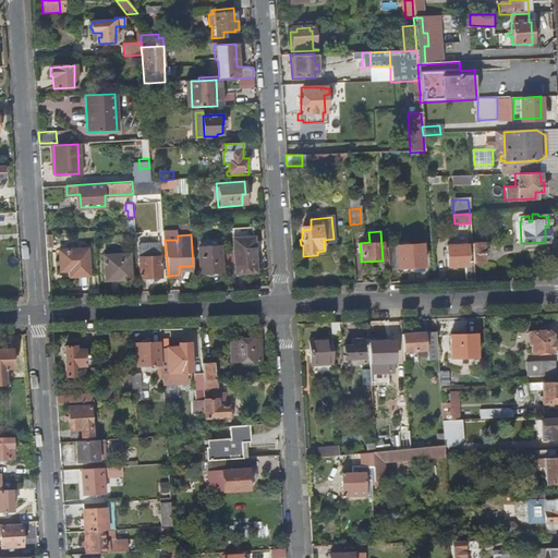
[(232,239),(233,268),(243,268),(245,271),(254,271),(253,238),(232,239)]
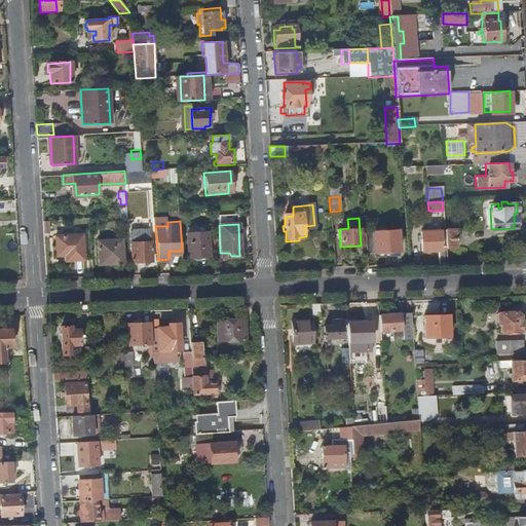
[(133,228),(133,240),(152,239),(151,227),(133,228)]
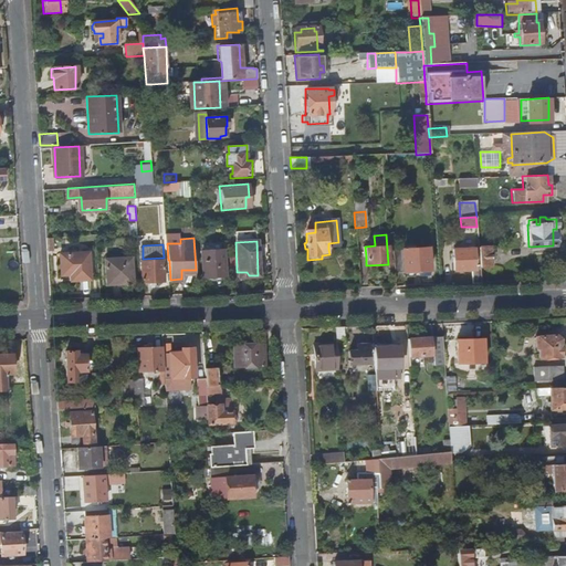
[(478,247),(479,255),(479,268),(492,266),(491,257),(493,257),(493,247),(491,247),(478,247)]
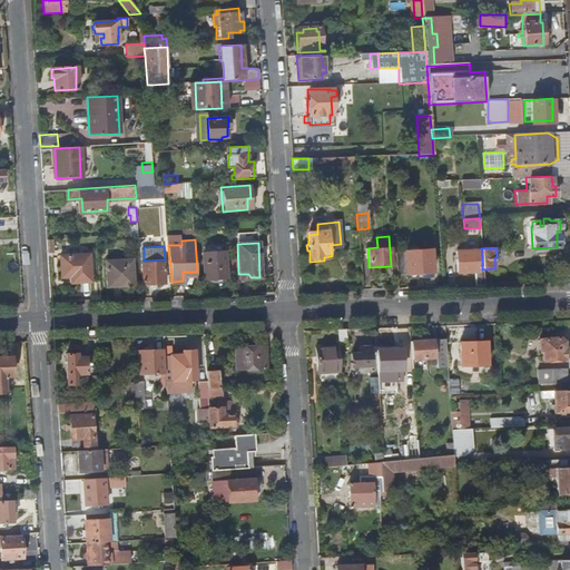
[(430,249),(395,251),(396,274),(431,273),(430,249)]
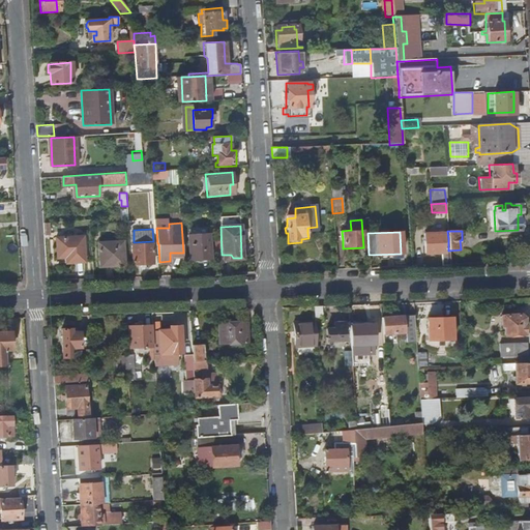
[(199,254),(200,258),(210,257),(208,233),(188,234),(189,255),(199,254)]
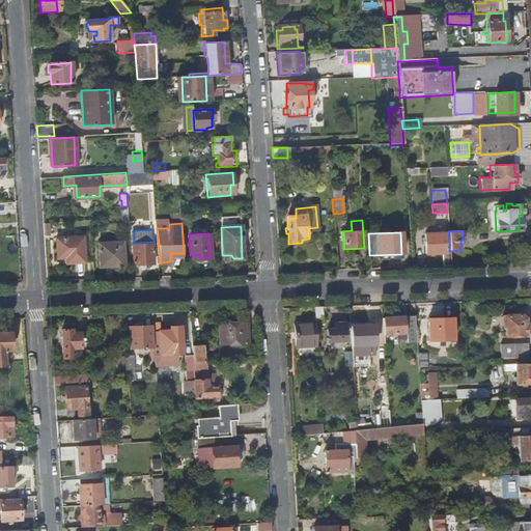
[(450,266),(449,251),(449,240),(444,240),(443,233),(438,233),(432,233),(425,233),(425,253),(441,253),(442,266),(450,266)]
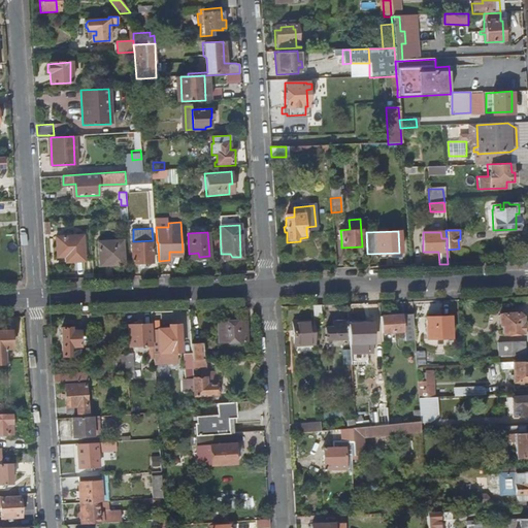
[(74,255),(74,260),(85,259),(83,234),(55,236),(56,256),(64,256),(74,255)]
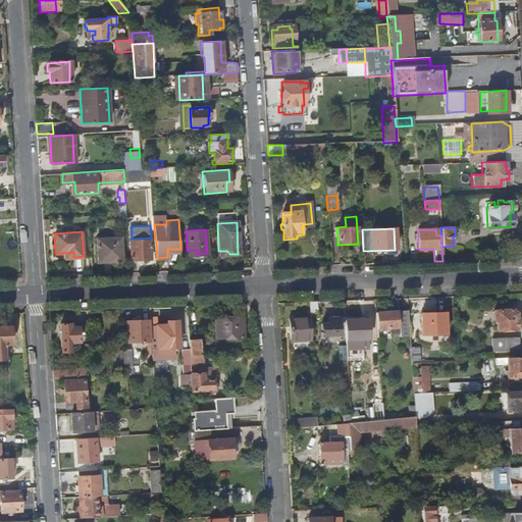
[(96,237),(98,259),(122,257),(121,235),(96,237)]
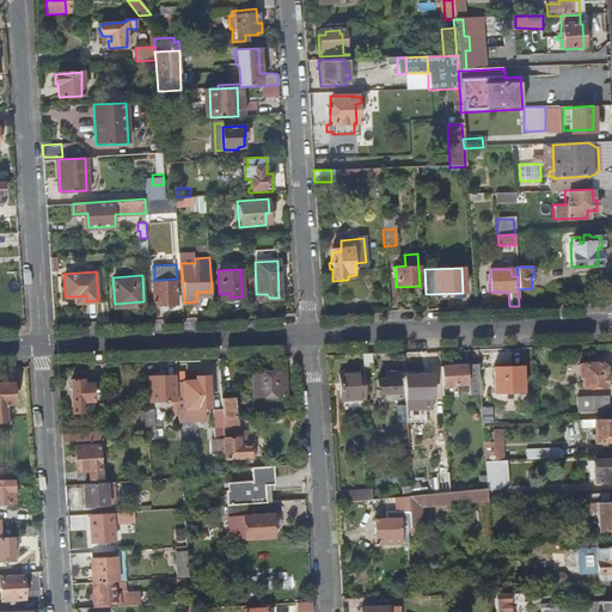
[(175,280),(152,281),(154,304),(177,303),(175,280)]
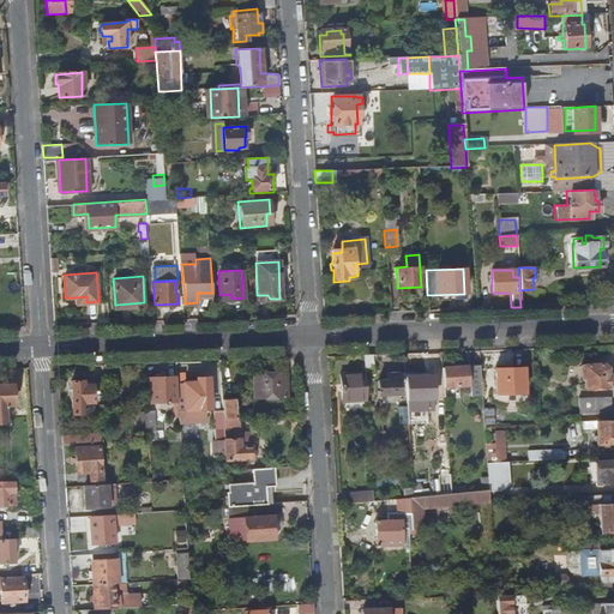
[(365,355),(366,371),(374,371),(374,355),(365,355)]
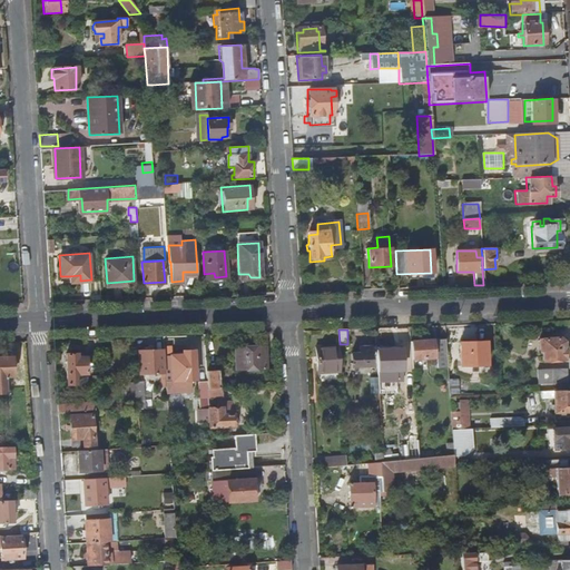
[(435,367),(448,367),(445,338),(409,341),(411,359),(435,357),(435,367)]
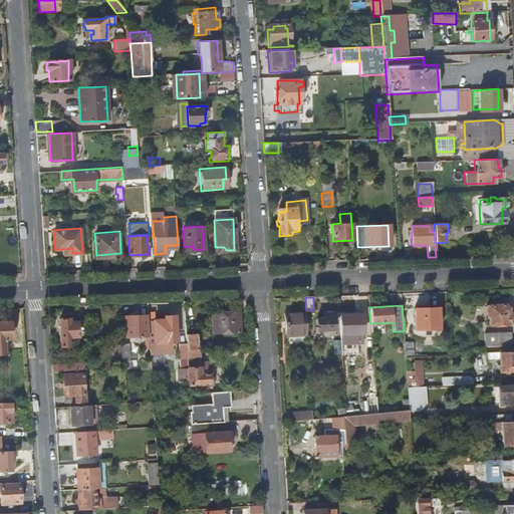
[(440,329),(440,307),(431,307),(431,306),(423,306),(423,307),(415,308),(416,330),(440,329)]
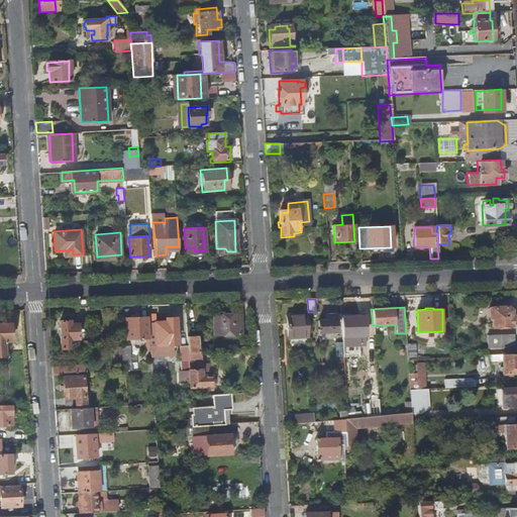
[(508,318),(507,308),(490,309),(490,320),(493,320),(493,328),(513,328),(513,318),(508,318)]
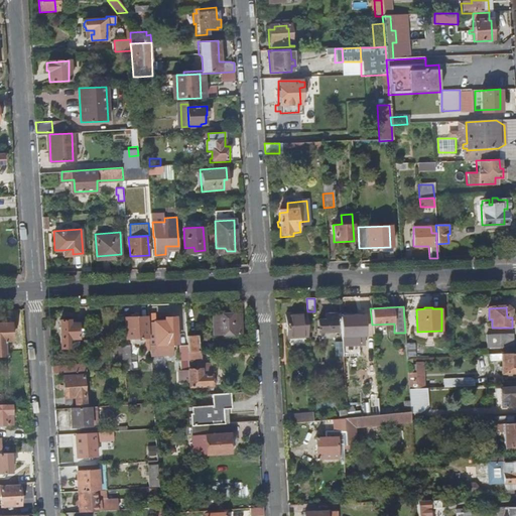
[(214,335),(242,333),(242,324),(237,324),(237,321),(242,320),(241,312),(214,314),(214,335)]
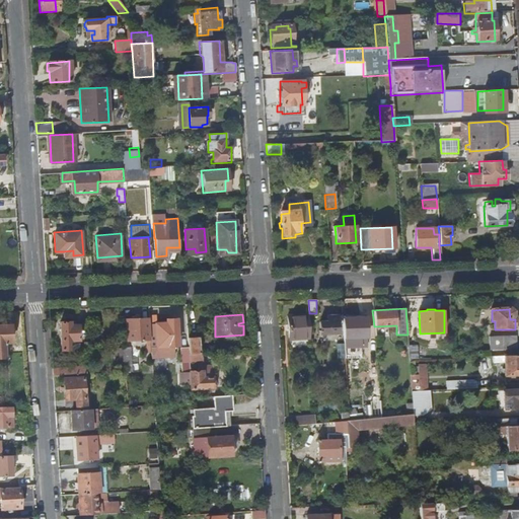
[(290,340),(310,338),(309,314),(288,316),(290,340)]
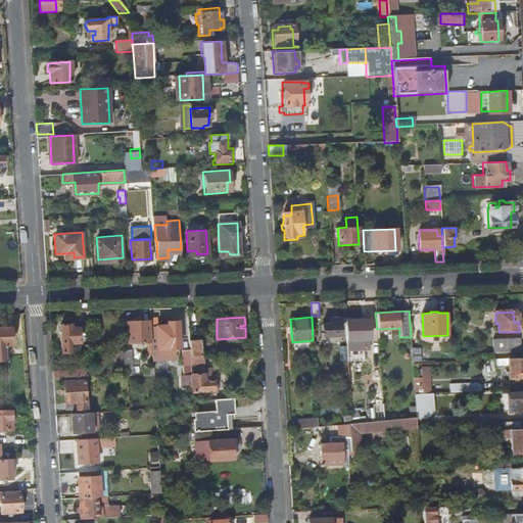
[(340,337),(340,320),(329,321),(330,325),(322,325),(322,337),(340,337)]
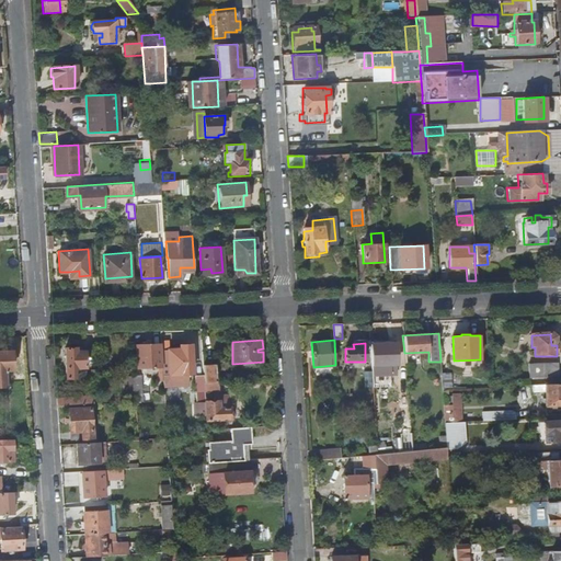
[(396,348),(395,348),(386,348),(386,343),(377,343),(378,364),(397,363),(396,348)]
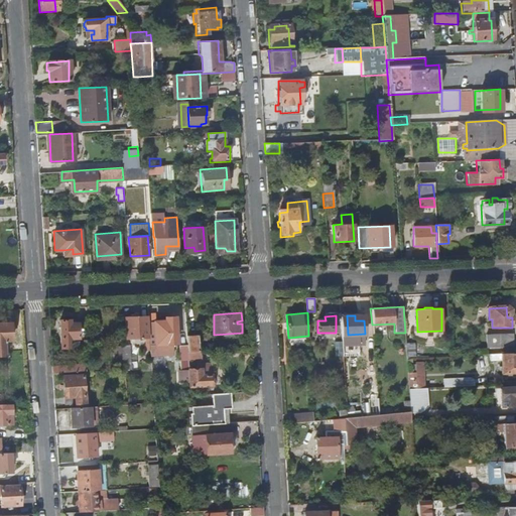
[(150,337),(150,333),(149,316),(127,317),(128,338),(150,337)]
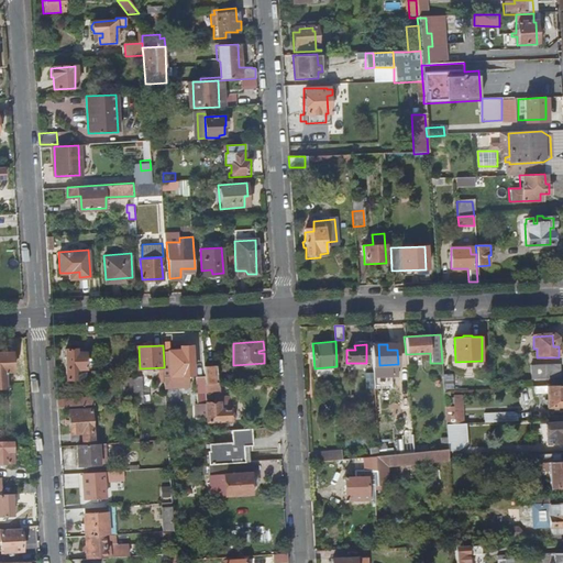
[(169,363),(169,376),(192,375),(191,348),(181,348),(181,351),(169,352),(169,363)]
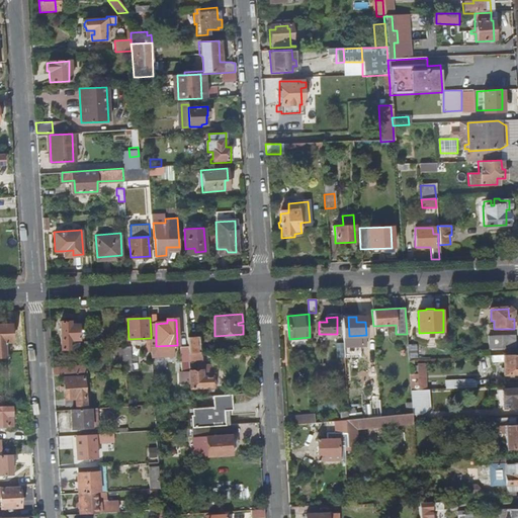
[(69,321),(60,322),(61,349),(68,349),(68,340),(77,340),(77,325),(69,325),(69,321)]
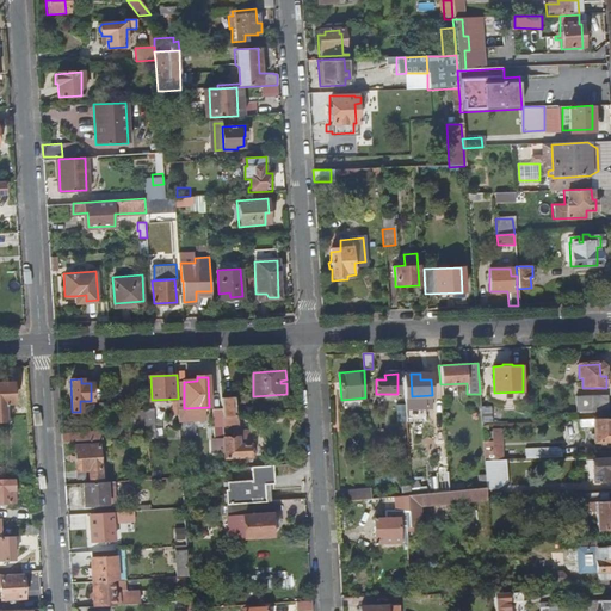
[(0,381),(0,419),(5,419),(5,402),(13,402),(12,381),(0,381)]
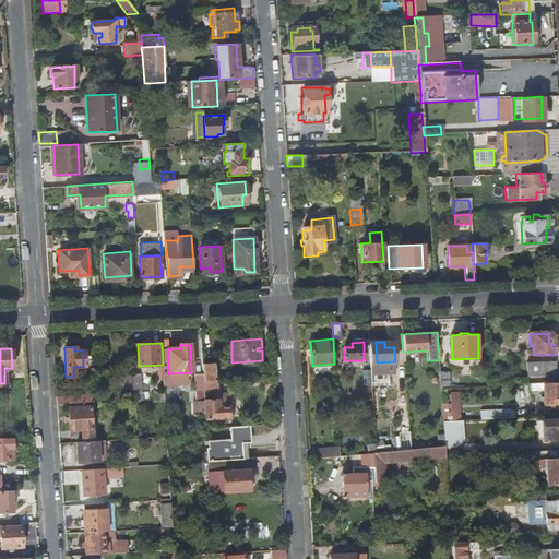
[(202,364),(203,376),(203,381),(215,381),(214,364),(202,364)]
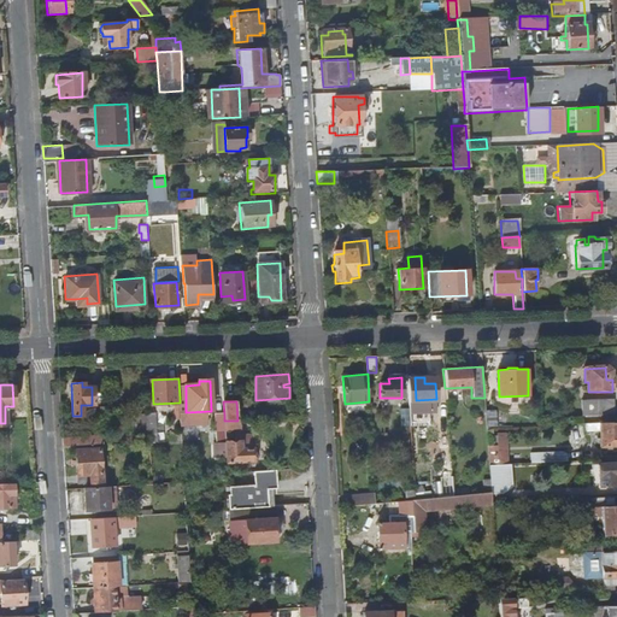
[(613,401),(582,403),(583,418),(613,417),(613,401)]
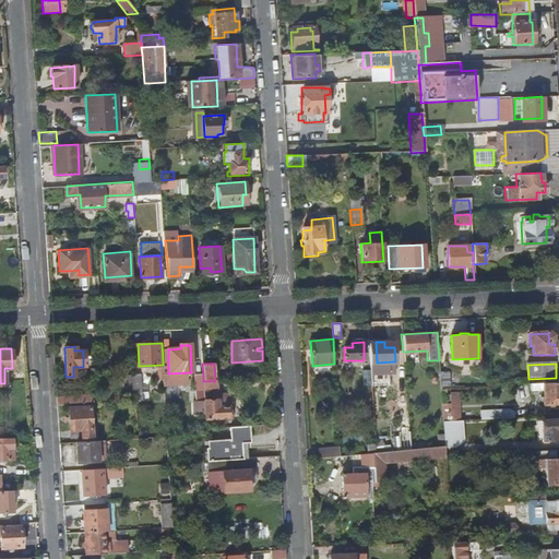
[(440,373),(441,385),(450,385),(449,373),(440,373)]
